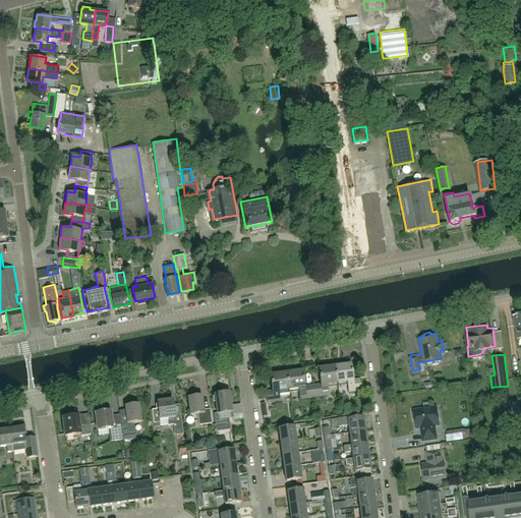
[(335,364),(337,381),(346,380),(348,390),(360,388),(359,377),(352,378),(350,362),(348,362),(348,360),(341,361),(341,363),(335,364)]
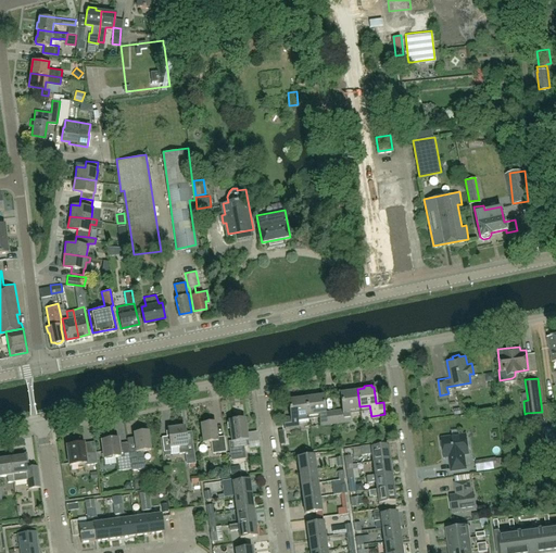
[(333,409),(336,420),(350,418),(349,409),(359,406),(357,389),(351,390),(350,388),(342,389),(342,391),(340,391),(342,407),(333,409)]
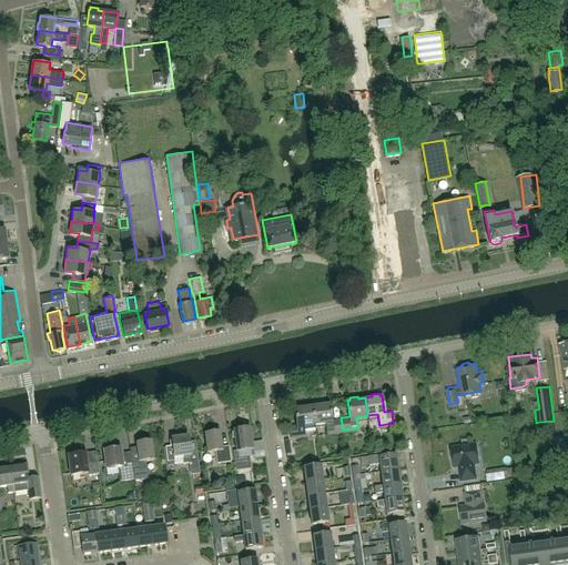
[(332,419),(330,402),(326,403),(326,401),(318,402),(318,404),(312,404),(315,423),(325,421),(327,432),(343,430),(341,417),(332,419)]
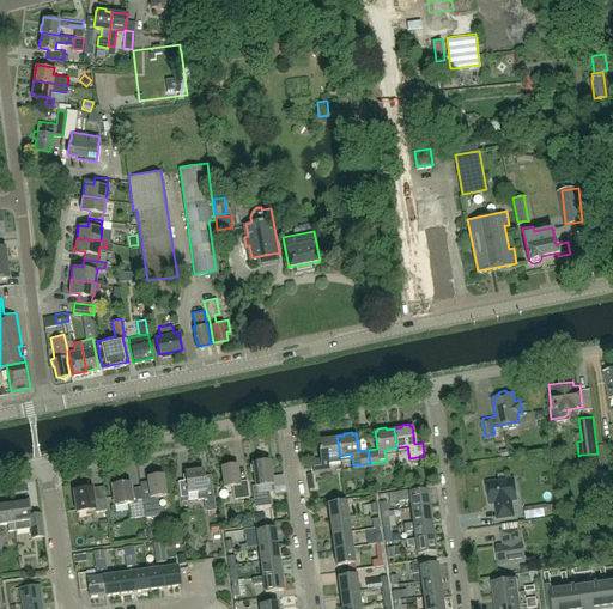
[(340,462),(340,456),(337,436),(329,437),(328,434),(320,436),(320,438),(317,438),(320,457),(313,457),(314,470),(329,468),(328,463),(340,462)]
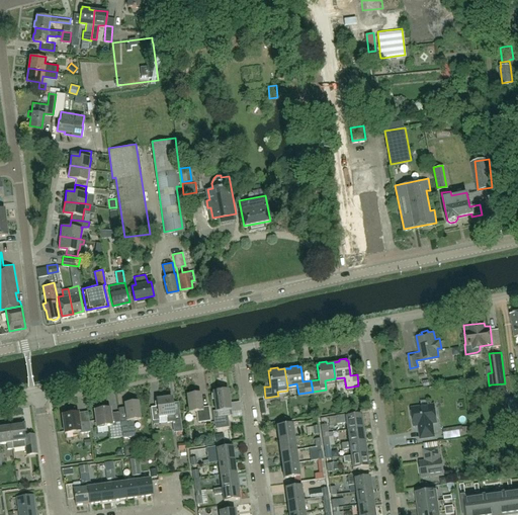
[(492,397),(507,395),(505,384),(491,387),(492,397)]
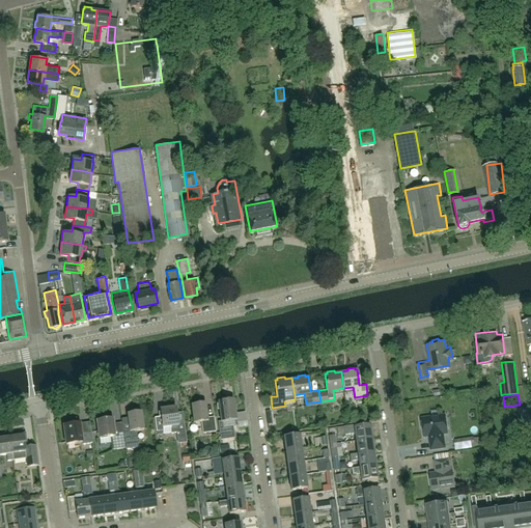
[(221,419),(219,419),(220,432),(233,431),(232,418),(236,418),(233,397),(218,399),(221,419)]
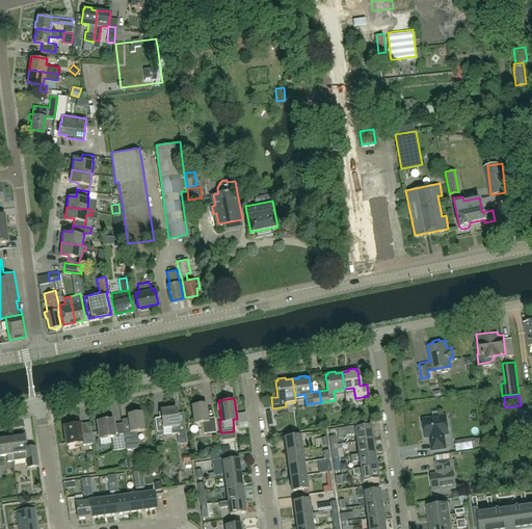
[(192,403),(194,421),(202,420),(203,431),(216,429),(214,415),(207,416),(205,402),(192,403)]
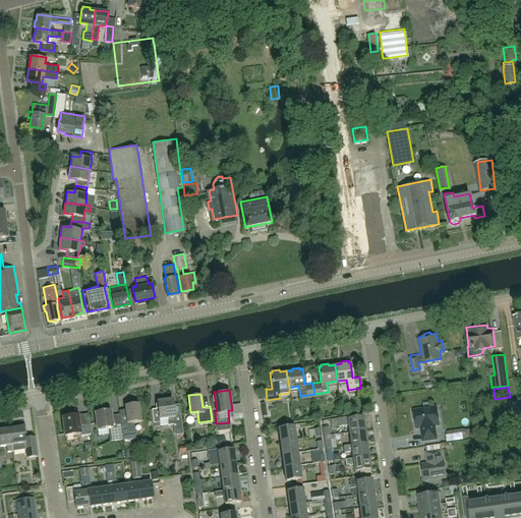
[(174,411),(172,398),(171,398),(171,397),(170,396),(165,397),(164,398),(164,399),(157,400),(158,407),(152,407),(153,421),(155,423),(160,422),(160,420),(160,417),(167,416),(168,422),(173,422),(174,433),(183,432),(181,410),(174,411)]
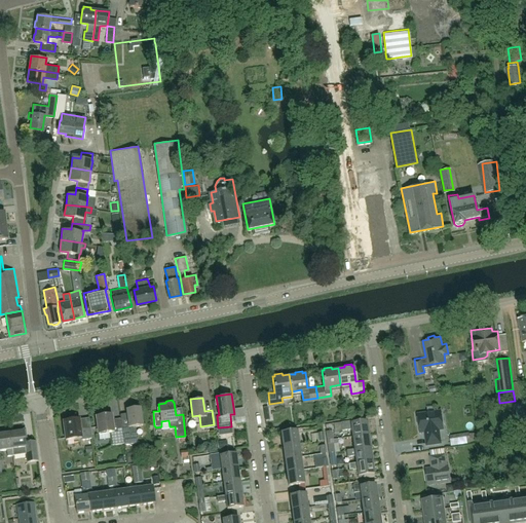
[(515,404),(517,420),(524,419),(522,403),(515,404)]
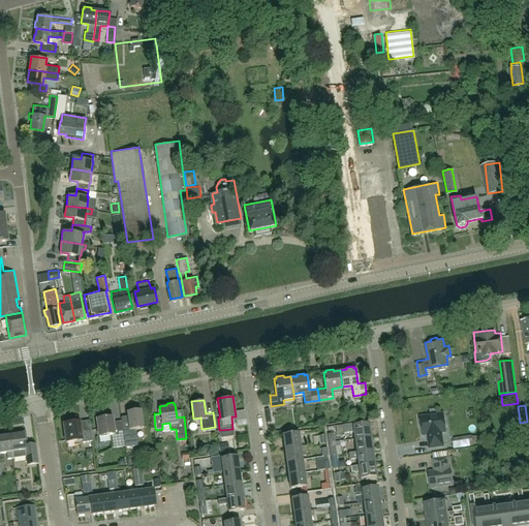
[(125,443),(125,444),(138,443),(135,426),(144,425),(142,408),(127,410),(129,424),(122,425),(123,431),(124,431),(125,443)]
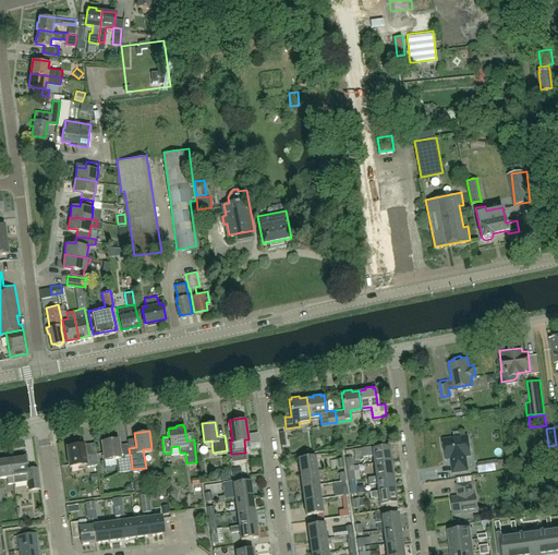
[(466,434),(443,437),(446,456),(450,455),(452,469),(466,467),(464,453),(470,453),(466,434)]
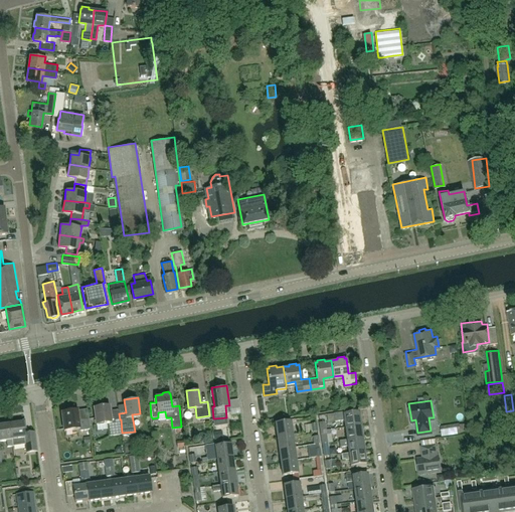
[(504,400),(493,402),(494,411),(505,409),(504,400)]
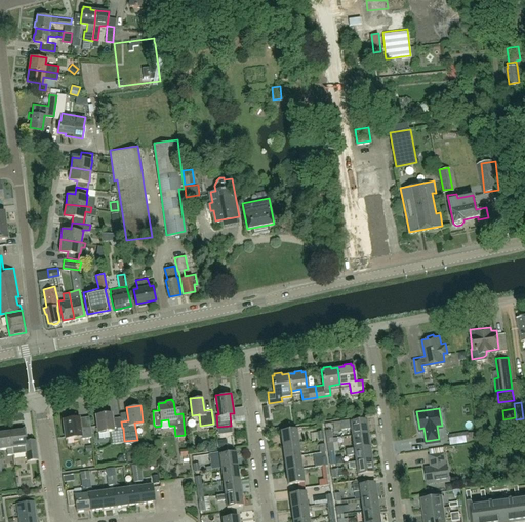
[(123,428),(122,428),(114,429),(111,411),(95,413),(98,431),(109,430),(110,442),(124,440),(123,428)]
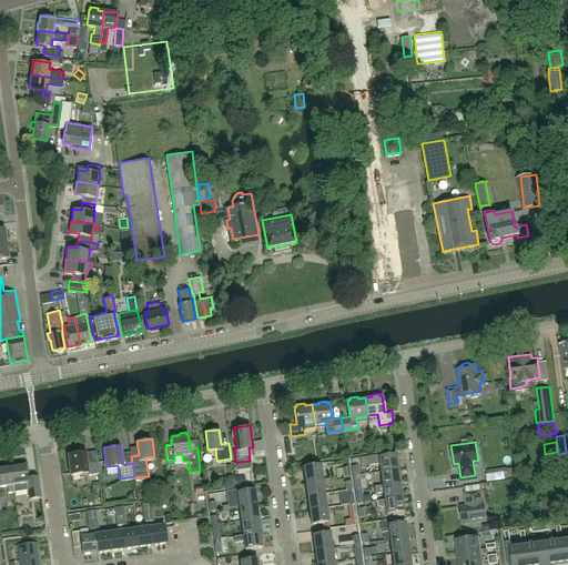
[(85,451),(68,453),(70,473),(87,471),(88,473),(100,471),(98,460),(88,461),(85,451)]
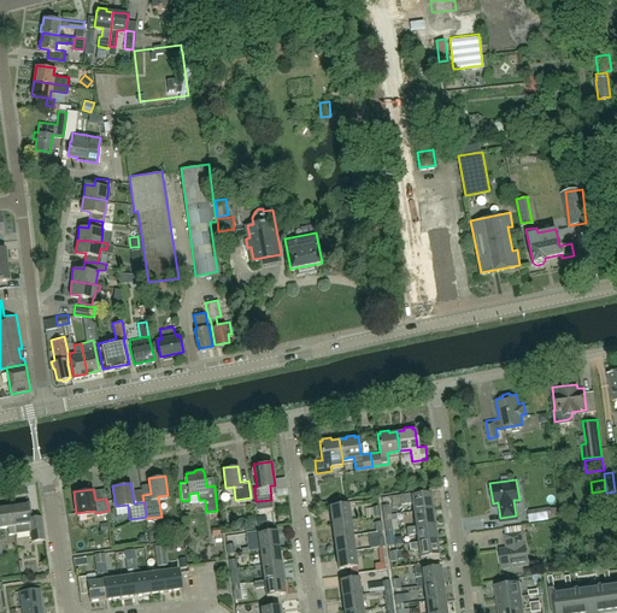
[(413,510),(432,507),(429,491),(412,494),(411,491),(399,493),(400,502),(412,500),(413,510)]
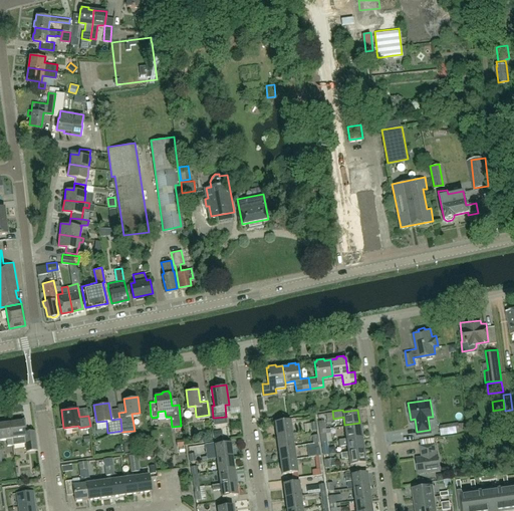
[(12,444),(25,442),(26,450),(37,448),(34,429),(24,430),(23,426),(25,425),(25,419),(22,418),(15,419),(15,421),(9,422),(12,444)]
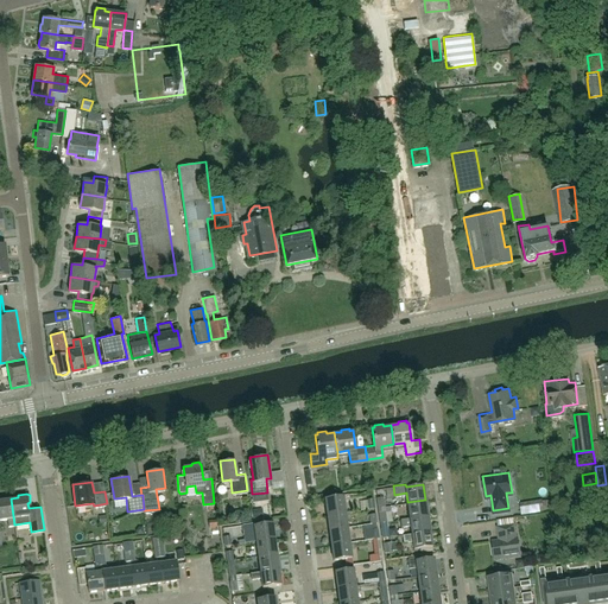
[(327,513),(344,510),(343,495),(324,497),(327,513)]
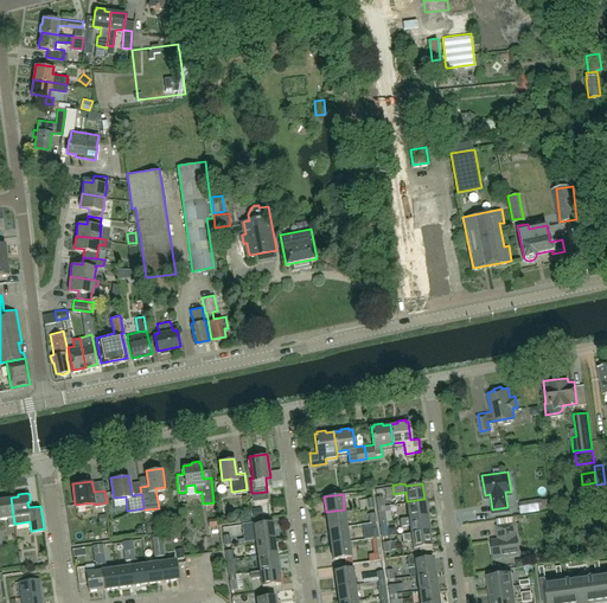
[(0,534),(1,534),(0,528),(0,517),(7,517),(8,524),(14,524),(11,498),(4,498),(4,495),(0,495),(0,534)]
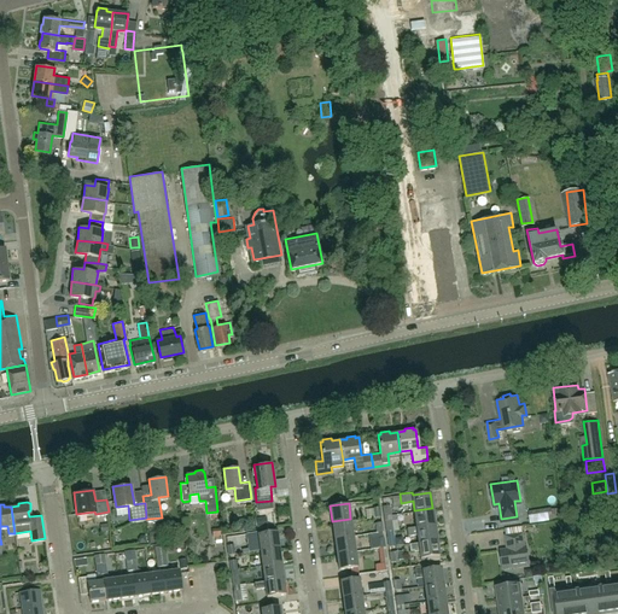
[(530,521),(554,518),(552,506),(529,509),(530,521)]
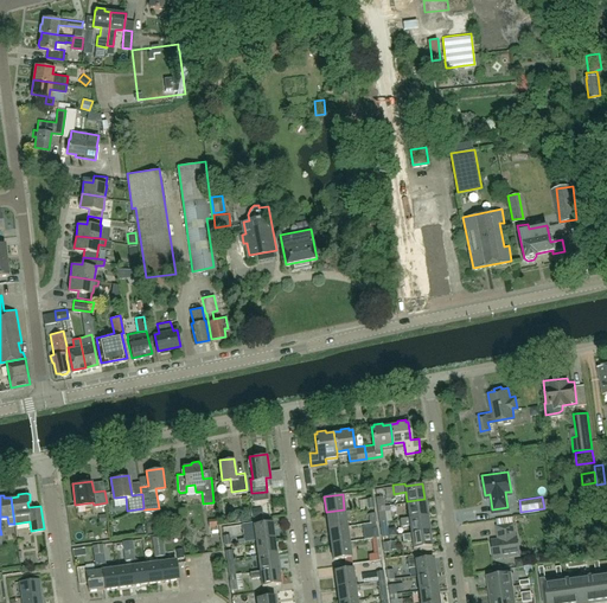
[(409,515),(427,513),(425,499),(407,501),(409,515)]
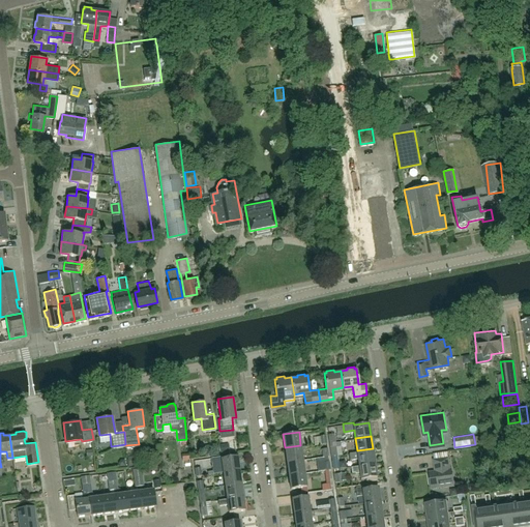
[(331,454),(342,452),(340,439),(335,440),(329,441),(331,454)]
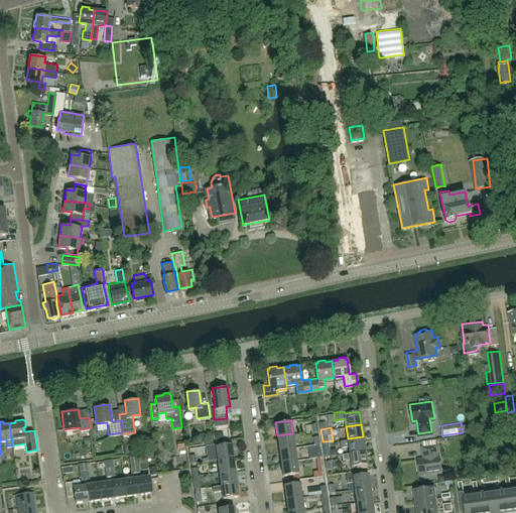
[(294,445),(292,433),(277,435),(279,447),(294,445)]
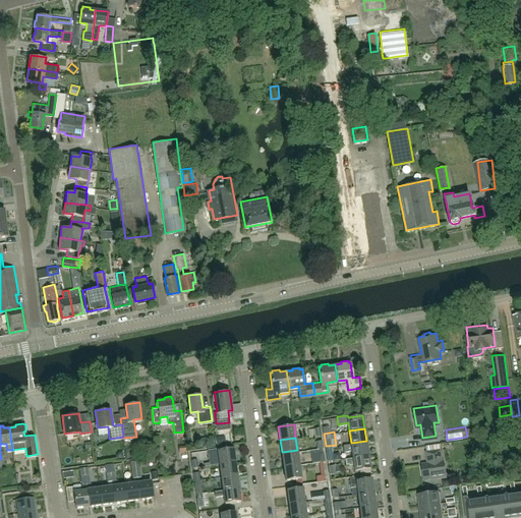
[(366,441),(351,443),(343,444),(344,450),(351,449),(352,456),(368,454),(366,441)]
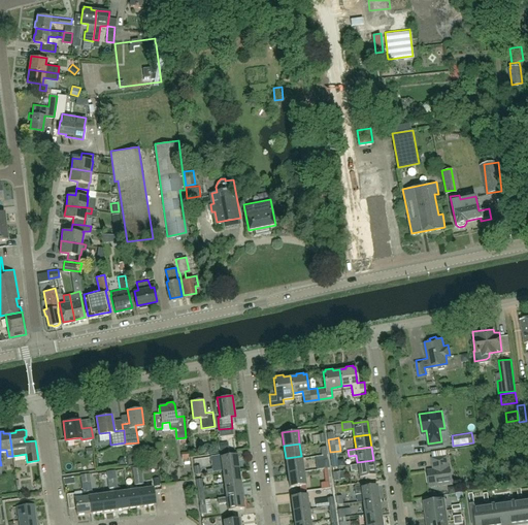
[(128,462),(138,461),(137,451),(127,453),(128,462)]
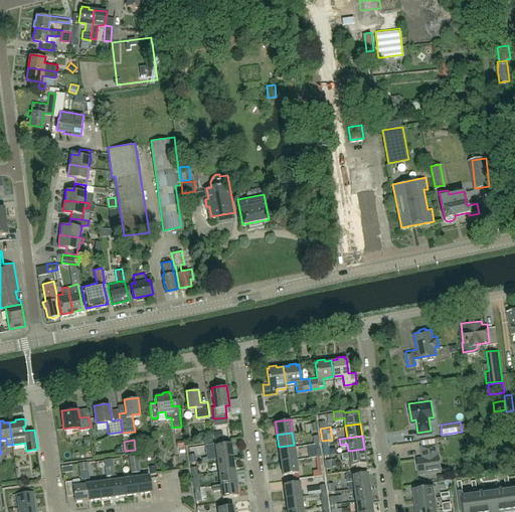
[(230,442),(215,444),(215,445),(215,450),(209,451),(210,458),(217,458),(232,455),(230,442)]
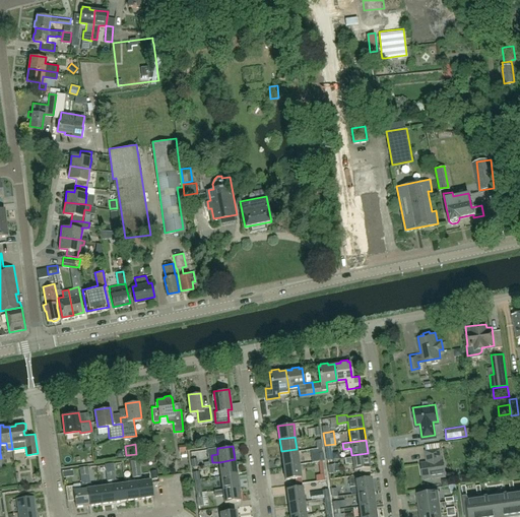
[(439,447),(426,449),(427,460),(420,461),(423,476),(445,473),(442,458),(441,458),(439,447)]
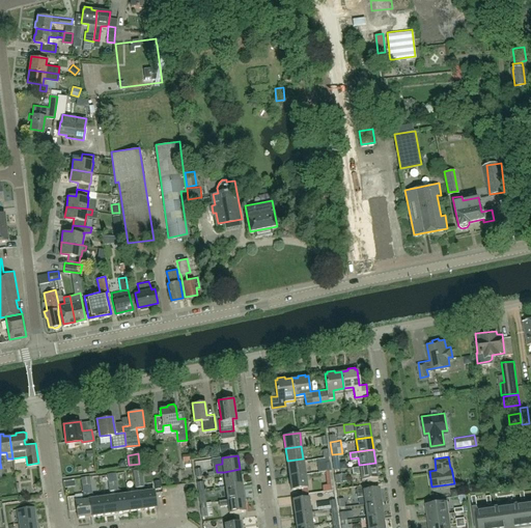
[(305,472),(303,459),(287,461),(289,474),(305,472)]
